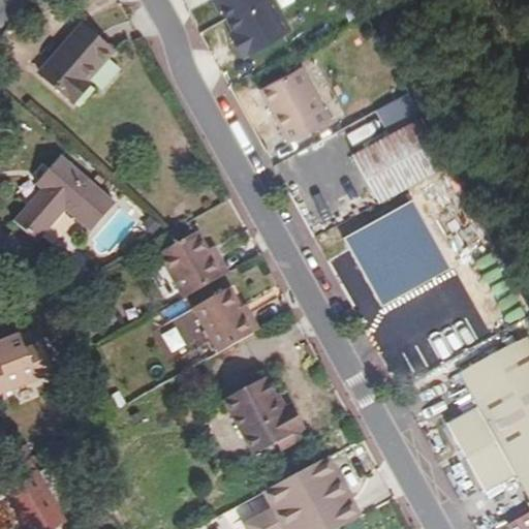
[(222,10),(227,20),(262,0),(212,0),(214,2),(217,0),(222,10)]
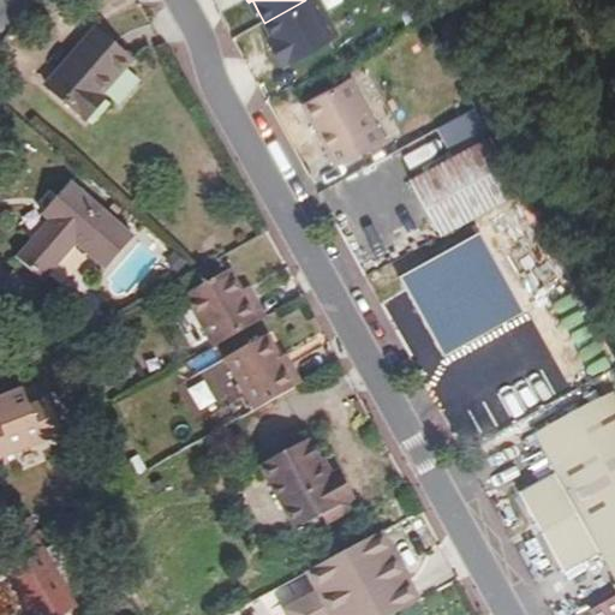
[(255,15),(258,12),(252,0),(249,3),(255,15)]
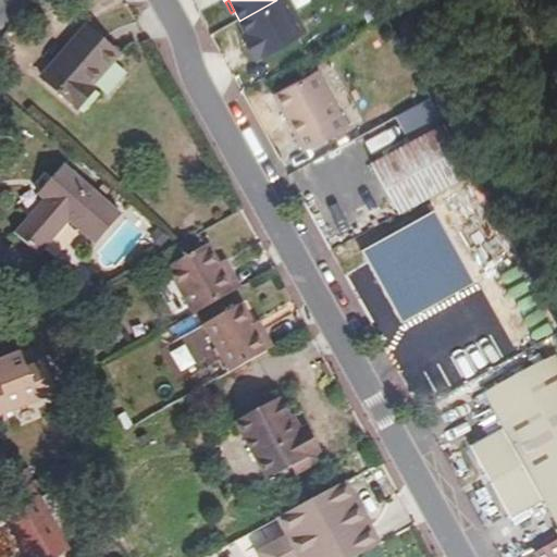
[(255,62),(307,33),(288,0),(276,0),(239,21),(237,22),(245,34),(243,35),(249,46),(246,47),(255,62)]
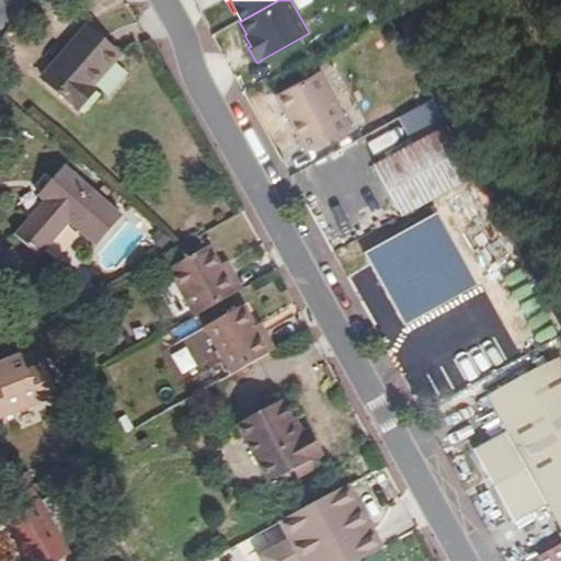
[(121,59),(89,31),(44,82),(80,114),(96,95),(92,90),(121,59)]
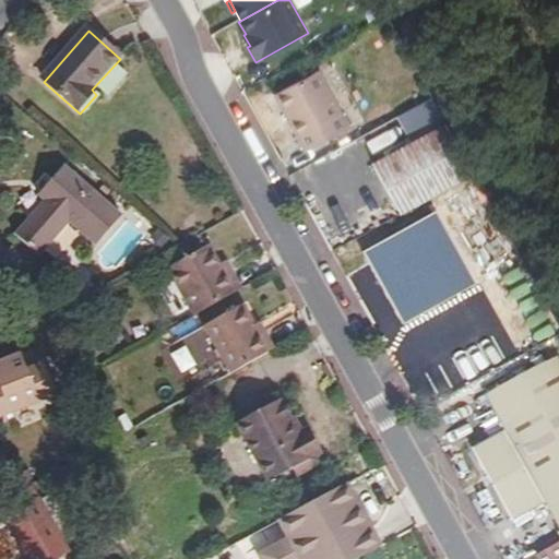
[(250,46),(244,35),(241,36),(247,47),(250,46)]
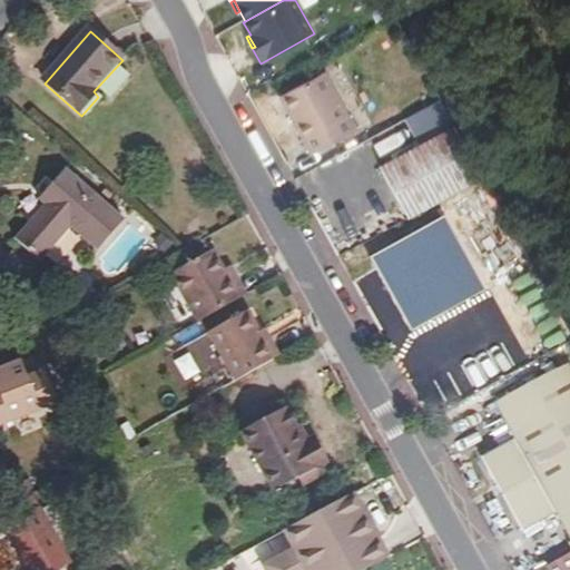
[(296,108),(287,114),(312,155),(353,131),(322,75),(287,94),(296,108)]
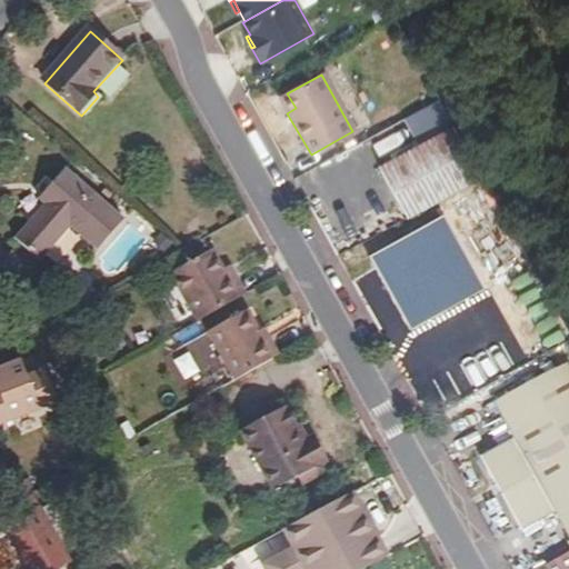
[(278,98),(287,113),(296,108),(287,93),(278,98)]
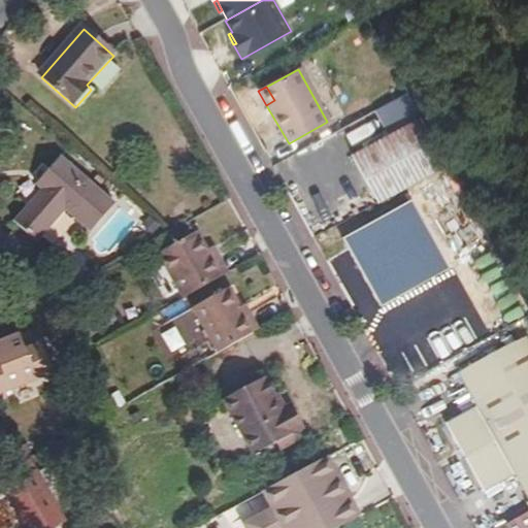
[(448,163),(422,117),(351,155),(376,203),(448,163)]
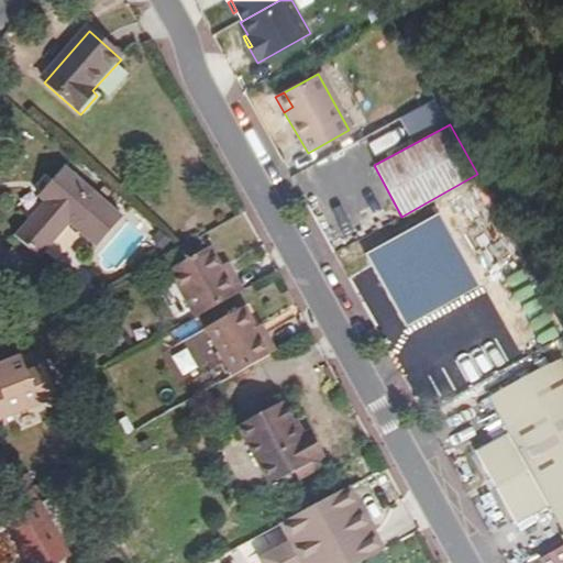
[(122,220),(66,169),(47,191),(52,196),(15,238),(40,260),(68,228),(97,251),(122,220)]
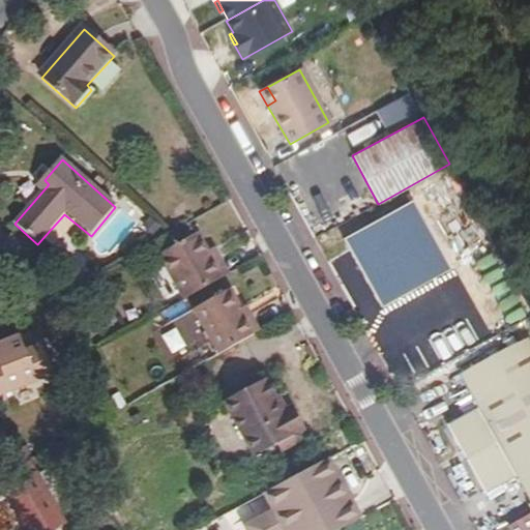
[(343,239),(378,302),(447,264),(412,202),(343,239)]
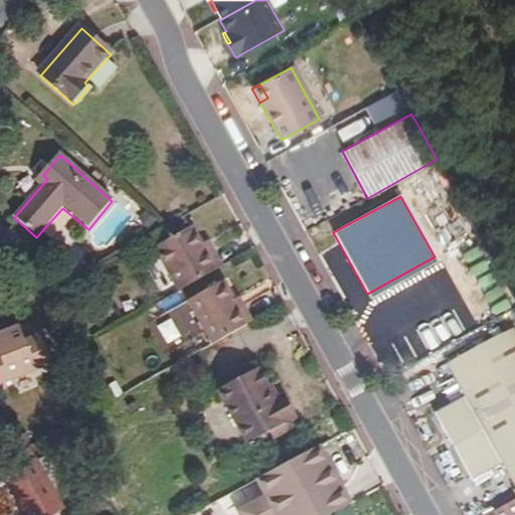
[(179,293),(221,269),(213,253),(207,256),(200,243),(192,228),(155,248),(179,293)]
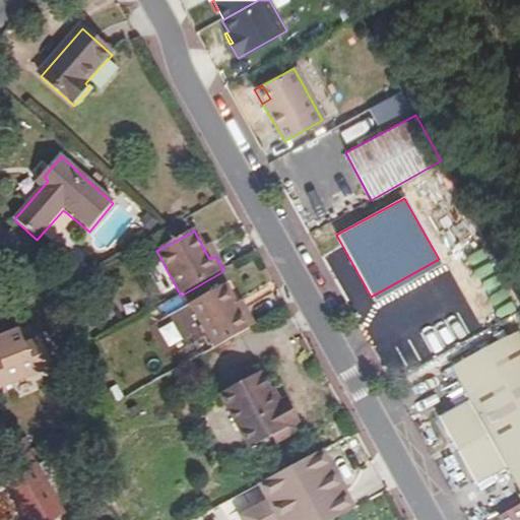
[(209,259),(215,256),(208,244),(202,246),(209,259)]
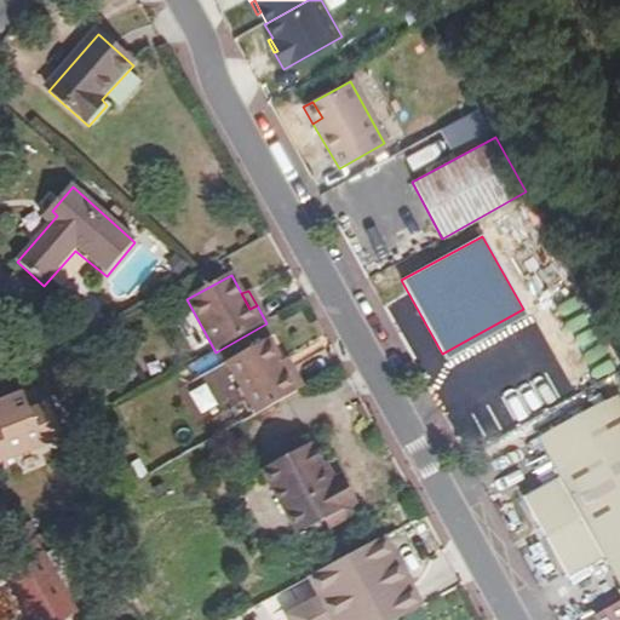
[(523,309),(442,354),(448,362),(527,316),(523,309)]
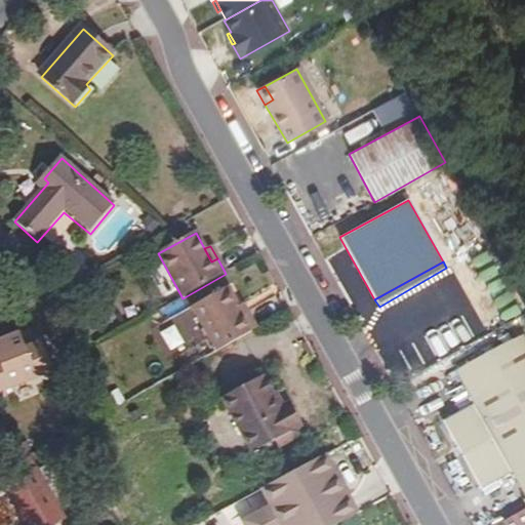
[(215,351),(252,330),(240,308),(229,287),(193,307),(207,334),(215,351)]
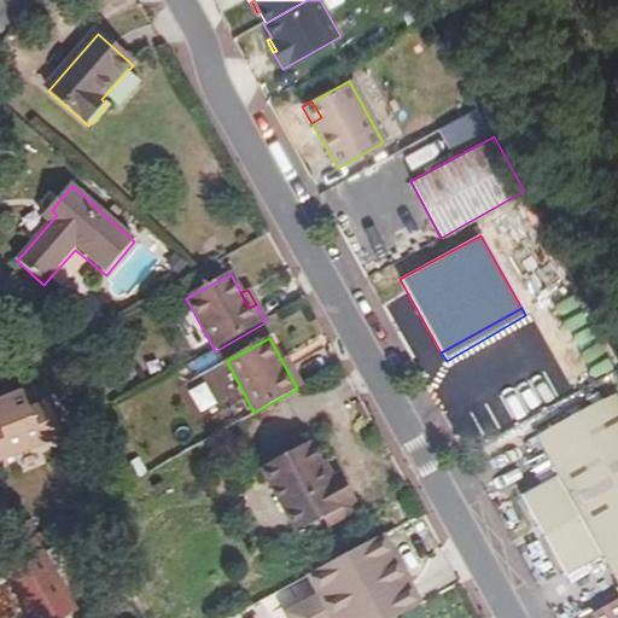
[(297,389),(303,385),(287,359),(283,362),(297,389)]
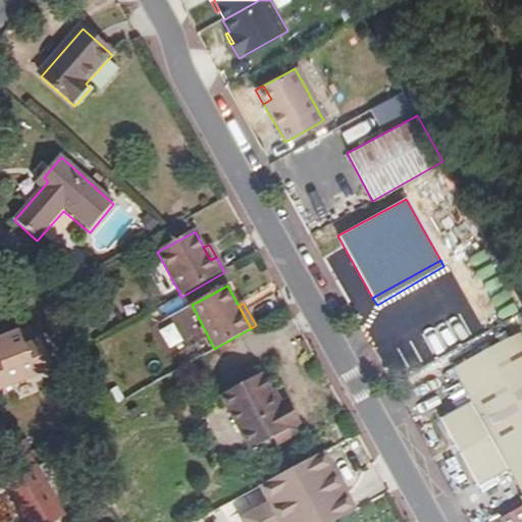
[(17,325),(0,332),(0,375),(6,373),(13,376),(30,368),(33,362),(48,355),(39,333),(23,340),(17,325)]
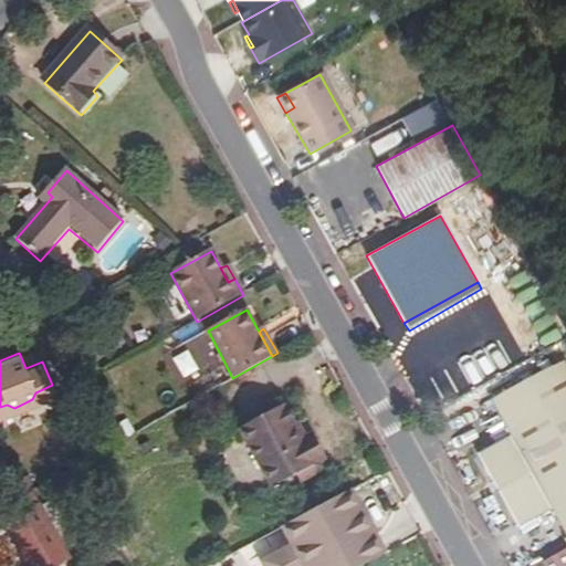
[(219,364),(228,380),(232,378),(223,360),(219,364)]
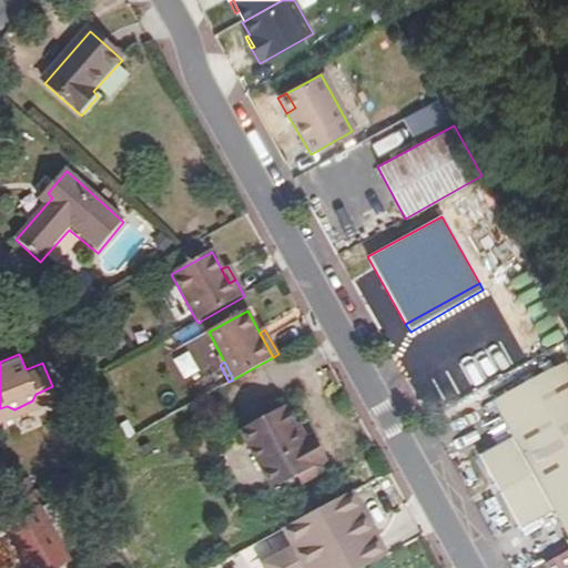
[(479,458),(494,487),(567,446),(567,365),(566,362),(493,402),(513,439),(479,458)]
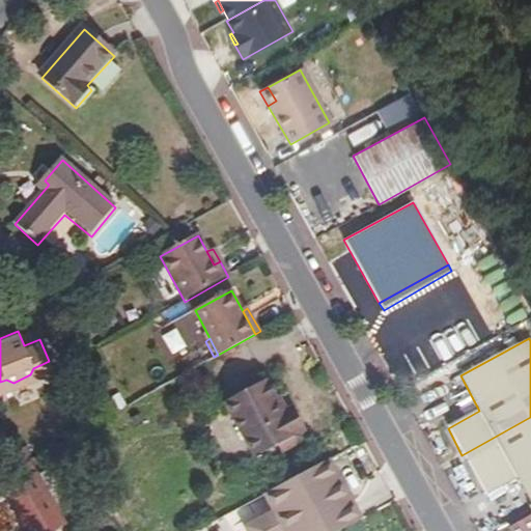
[(273,403),(276,401),(264,380),(224,402),(254,456),(277,445),(283,441),(287,449),(303,441),(286,410),(278,414),(273,403)]
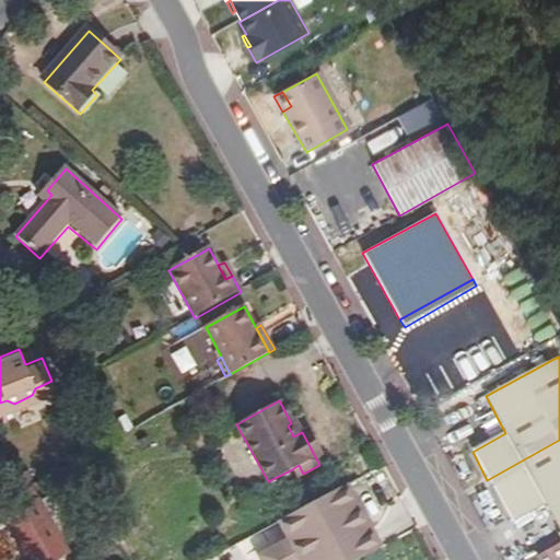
[(296,421),(291,423),(288,426),(293,436),(302,432),(296,421)]
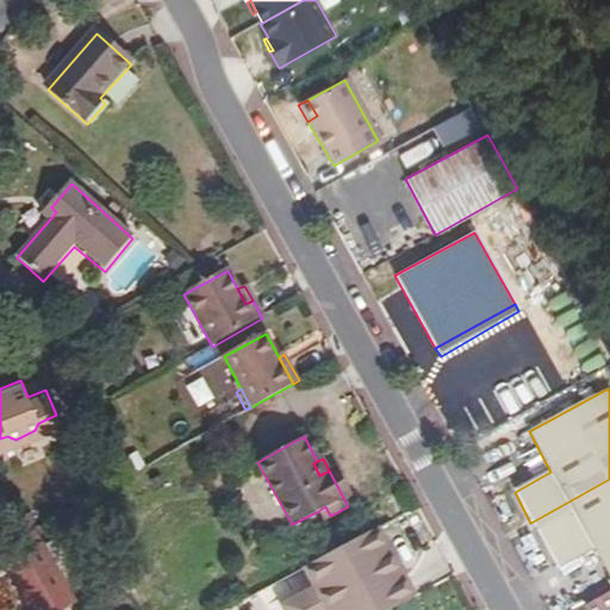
[(609,479),(530,523),(558,571),(596,551),(609,576),(609,479)]
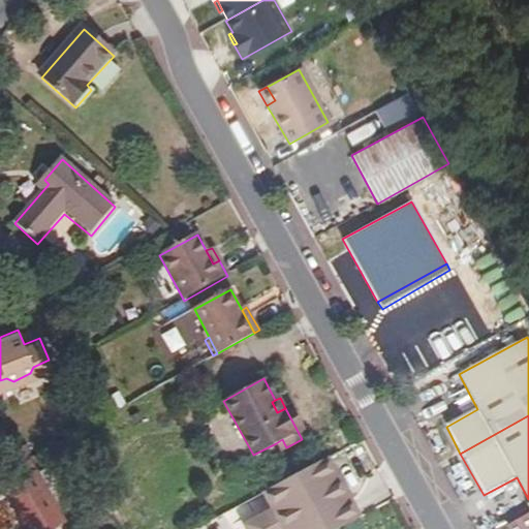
[(282,439),(276,443),(280,450),(286,447),(282,439)]
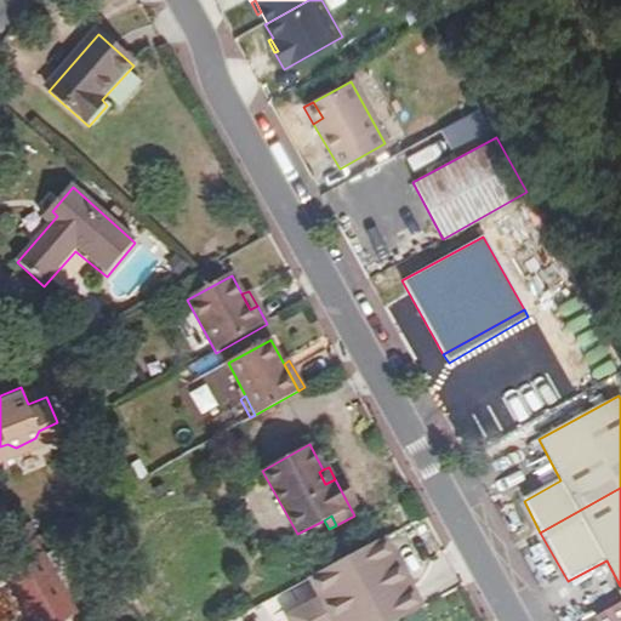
[(416,563),(398,530),(330,569),(341,590),(306,609),(312,620),(352,620),(372,610),(379,620),(400,620),(431,605),(410,567),(416,563)]
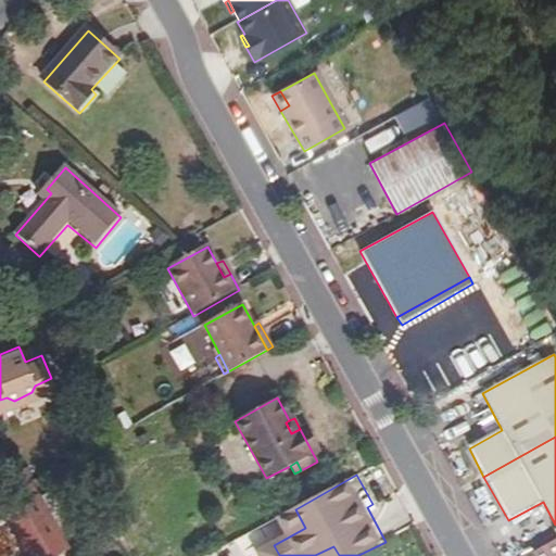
[(51,555),(67,547),(38,494),(3,514),(27,555),(51,555)]
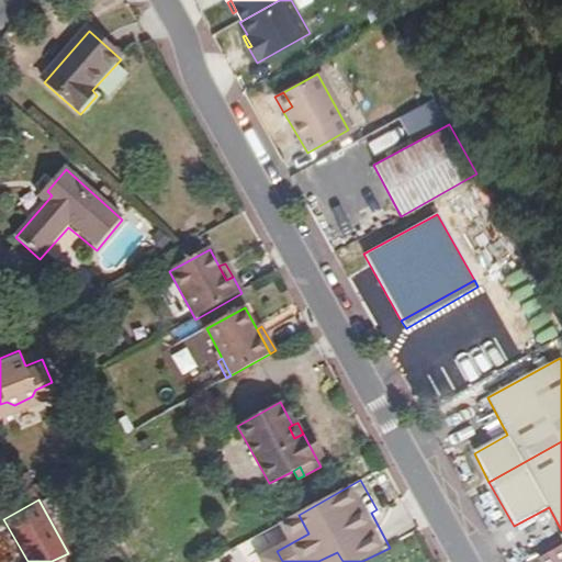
[(371,513),(390,548),(395,544),(377,509),(371,513)]
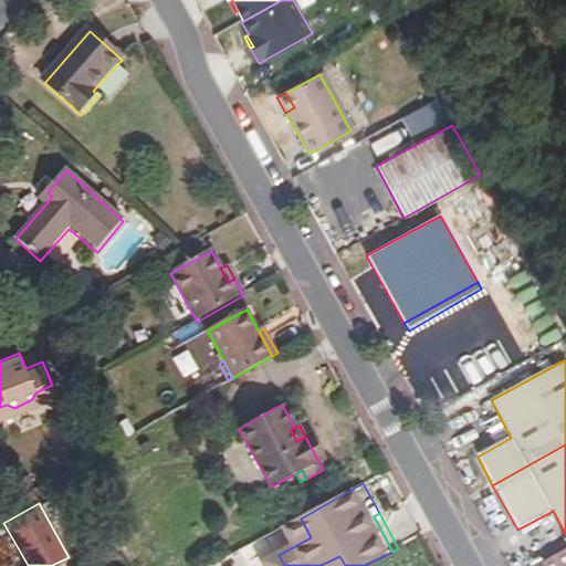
[(565,565),(565,548),(543,563),(544,565),(565,565)]
